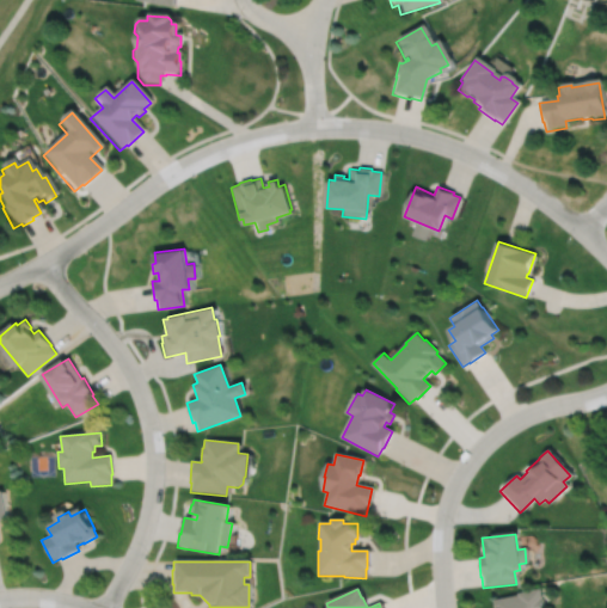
[(540,607),(538,590),(515,595),(515,596),(491,601),(492,607),(540,607)]
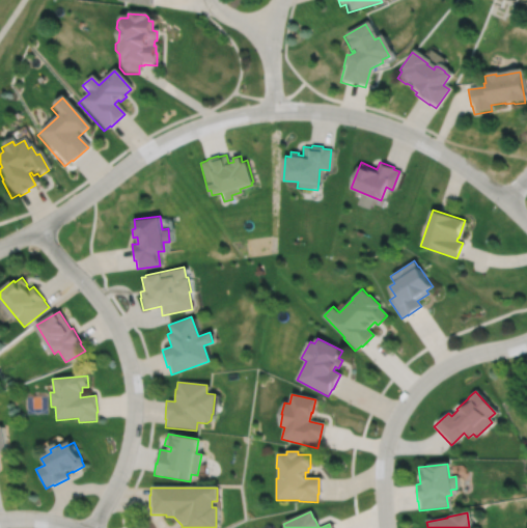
All buildings are outlined.
